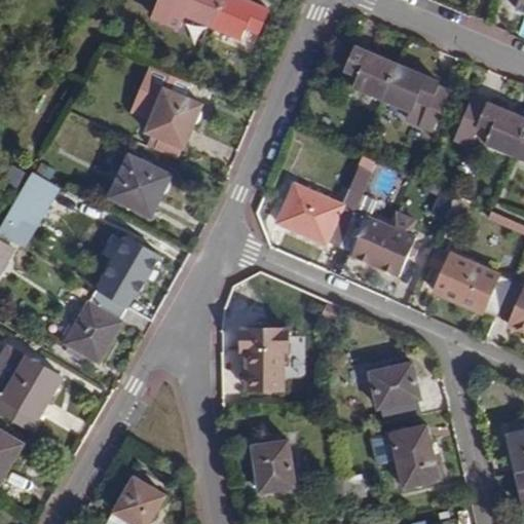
[(211,26),(221,0),(156,0),(151,13),(178,25),(183,13),(211,26)]
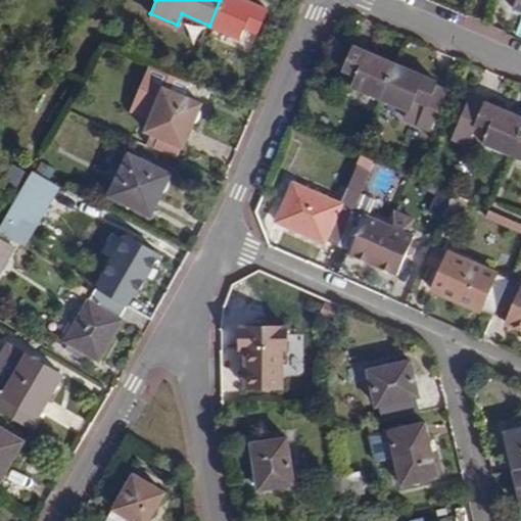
[(267,8),(247,0),(220,0),(209,26),(238,38),(243,28),(256,33),(267,8)]
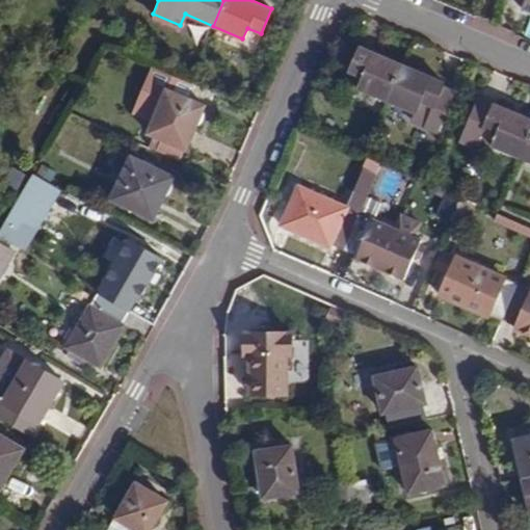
[(524,0),(521,9),(529,12),(529,0),(524,0)]
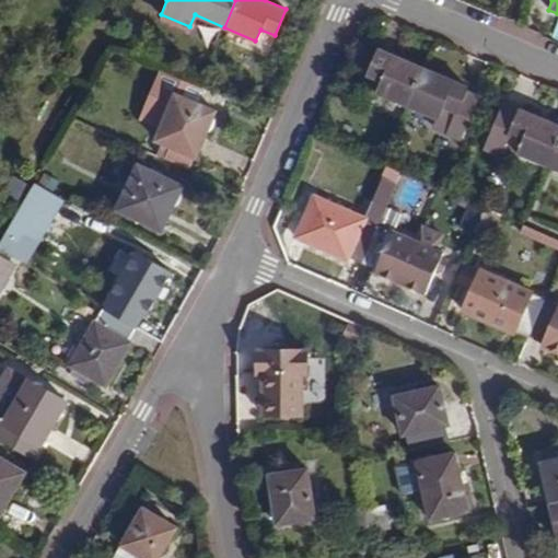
[(374,93),(404,105),(420,67),(376,48),(358,92),(371,99),(374,93)]
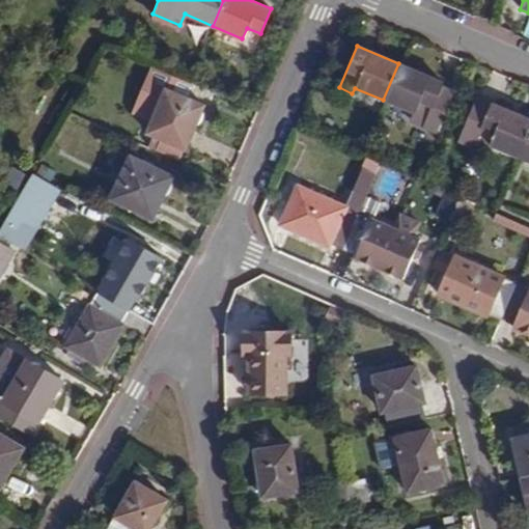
[(398,63),(383,100),(414,113),(418,101),(432,106),(442,81),(398,63)]
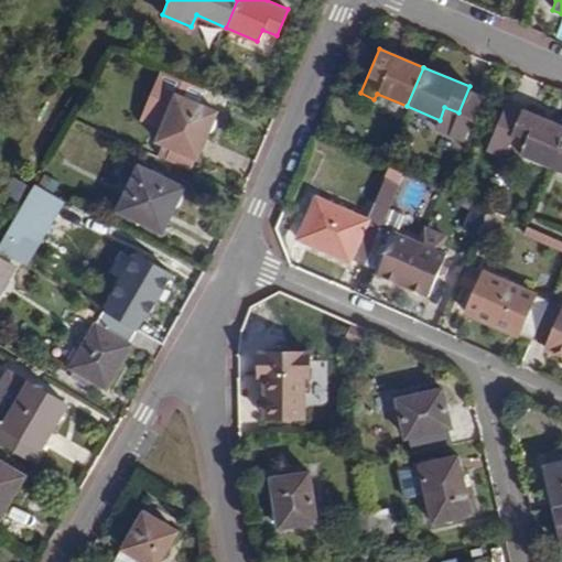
[(196,157),(216,109),(174,93),(157,140),(196,157)]
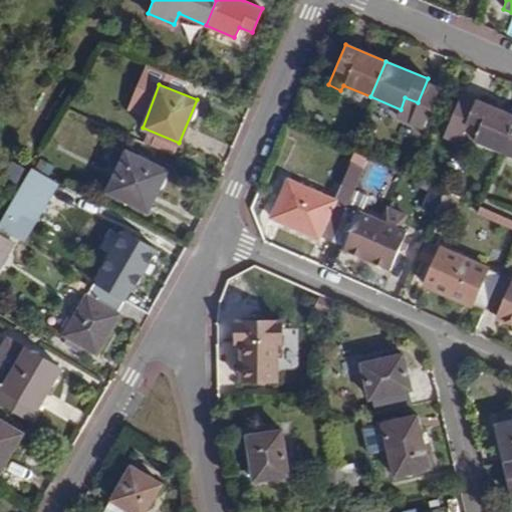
[(500,151),(511,123),(511,115),(475,99),(477,94),(462,88),(442,137),(457,143),(461,134),(500,151)]
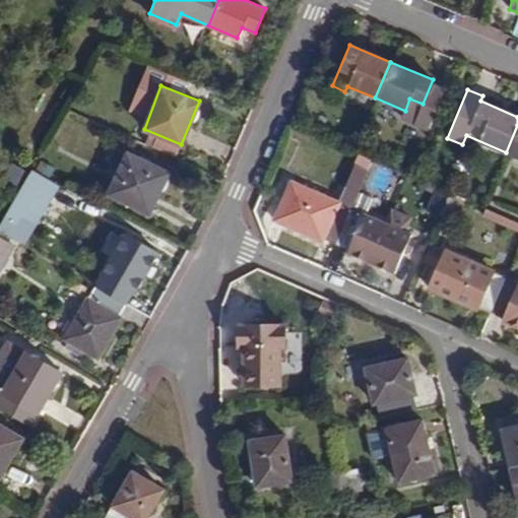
[(517,125),(506,152),(517,157),(517,125)]
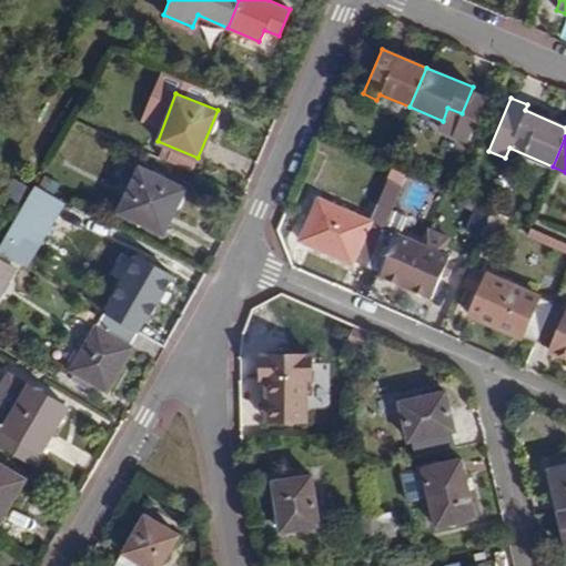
[(161,232),(183,187),(139,165),(117,211),(161,232)]
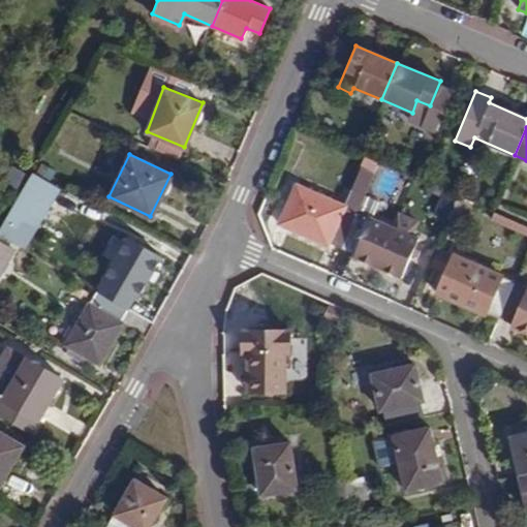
[(363,154),(349,185),(365,192),(378,160),(363,154)]
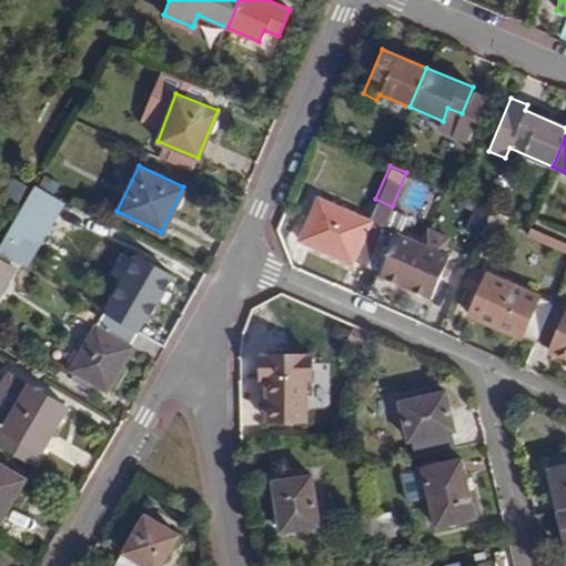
[(50,221),(63,199),(34,184),(22,205),(48,220),(50,221)]
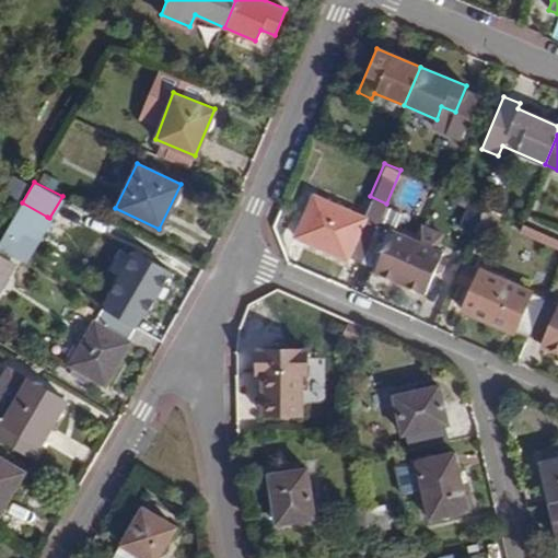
[(346,255),(360,262),(385,206),(370,199),(362,218),(312,196),(294,236),(344,258),(346,255)]
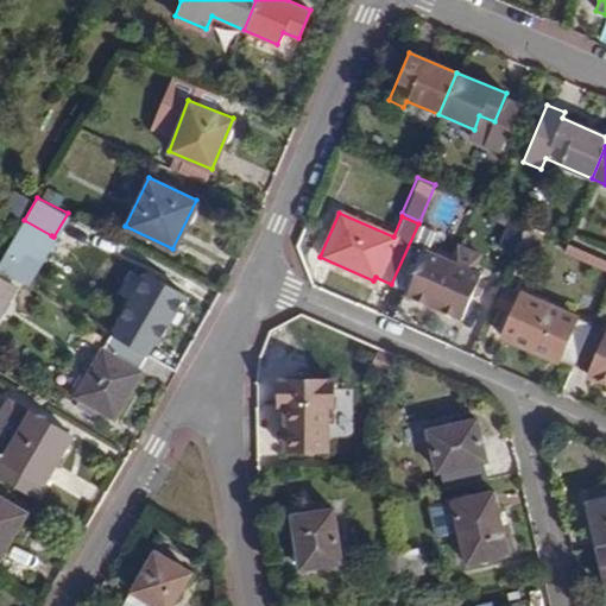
[(42,252),(51,235),(24,220),(21,225),(14,237),(42,252)]
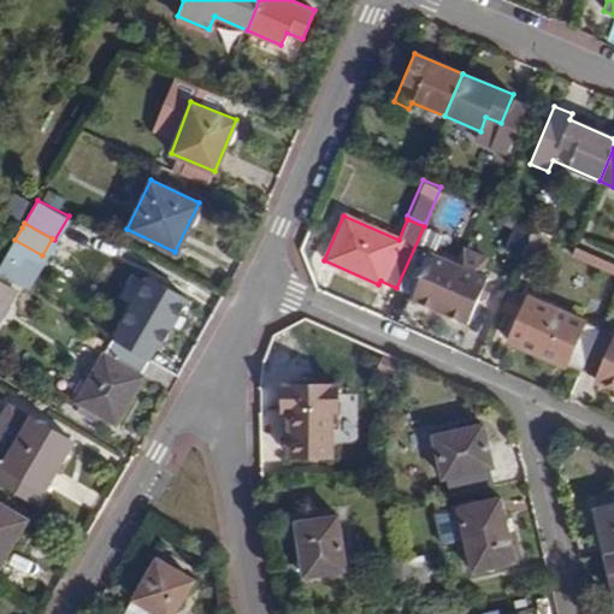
[(424,226),(396,288),(412,295),(411,299),(466,323),(485,278),(431,254),(441,234),(424,226)]
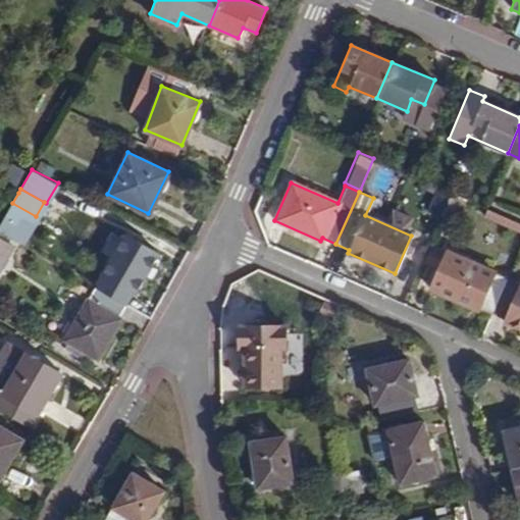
[(449,192),(439,214),(455,221),(465,199),(449,192)]
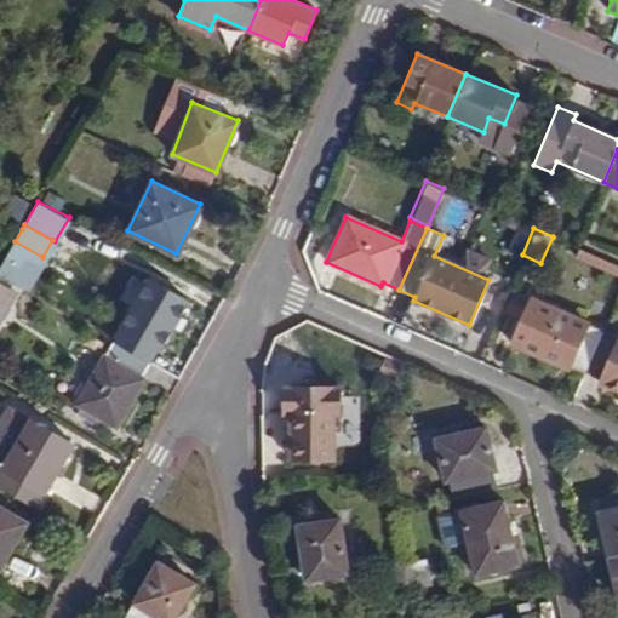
[(0,312),(13,290),(4,284),(7,278),(0,273),(0,312)]
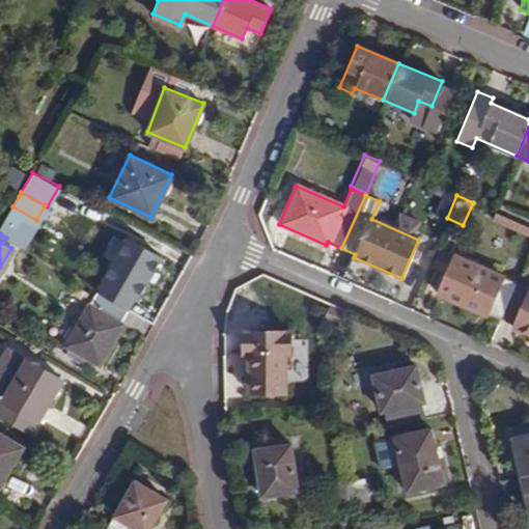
[(98,291),(128,309),(133,298),(136,300),(162,256),(127,237),(102,279),(104,281),(98,291)]
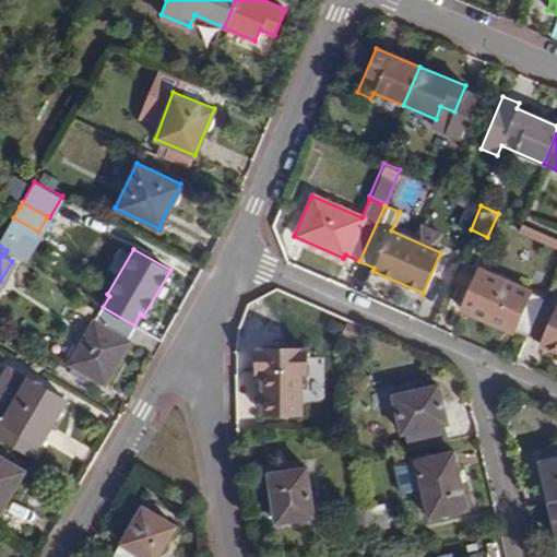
[(449,277),(470,287),(477,270),(457,260),(449,277)]
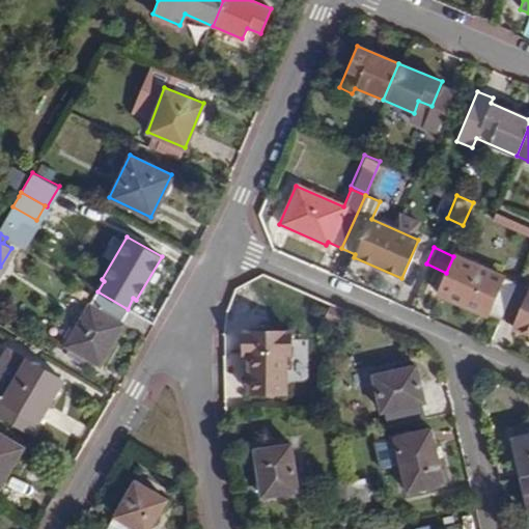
[(486,312),(500,317),(516,282),(454,255),(453,256),(446,273),(438,294),(484,314),(486,312)]
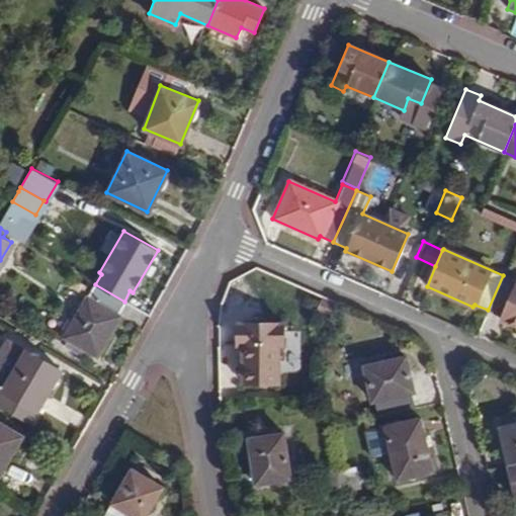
[(515,280),(503,275),(488,310),(500,315),(500,318),(515,325),(515,280)]
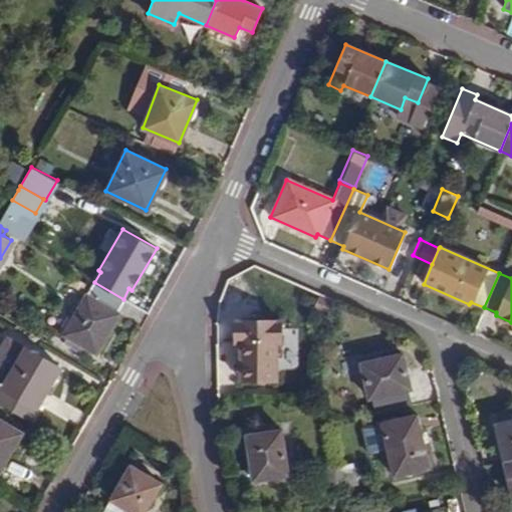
[(116,310),(123,299),(94,282),(87,293),(85,292),(62,333),(94,353),(119,311),(116,310)]
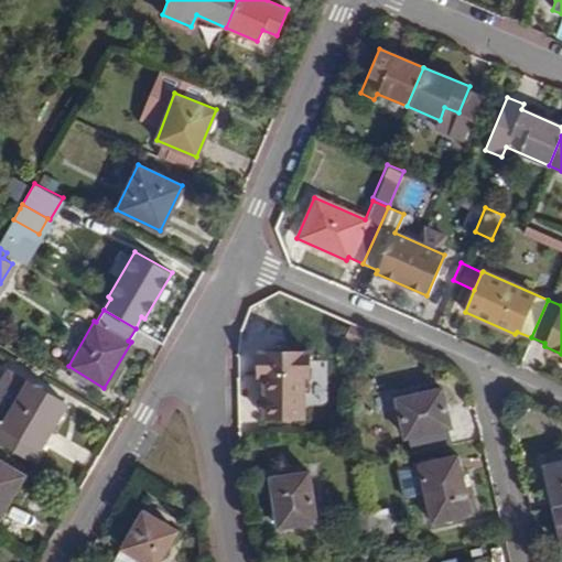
[(307,379),(306,355),(259,356),(258,379),(263,378),(263,415),(302,415),(302,379),(307,379)]
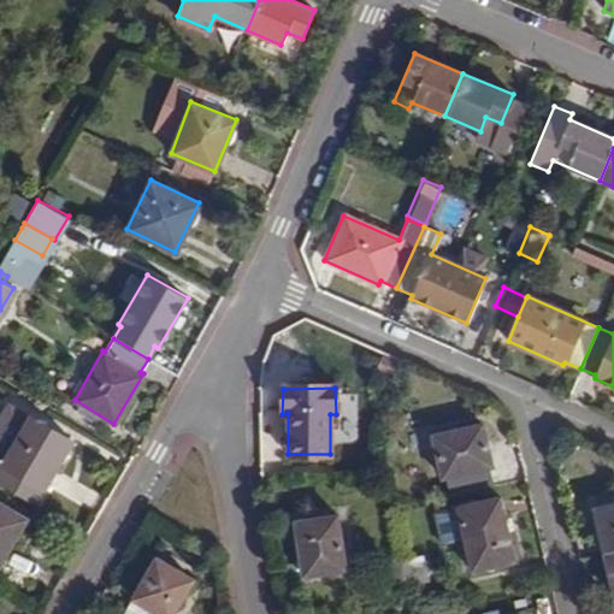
[(0,464),(43,489),(70,441),(6,403),(0,414),(0,464)]
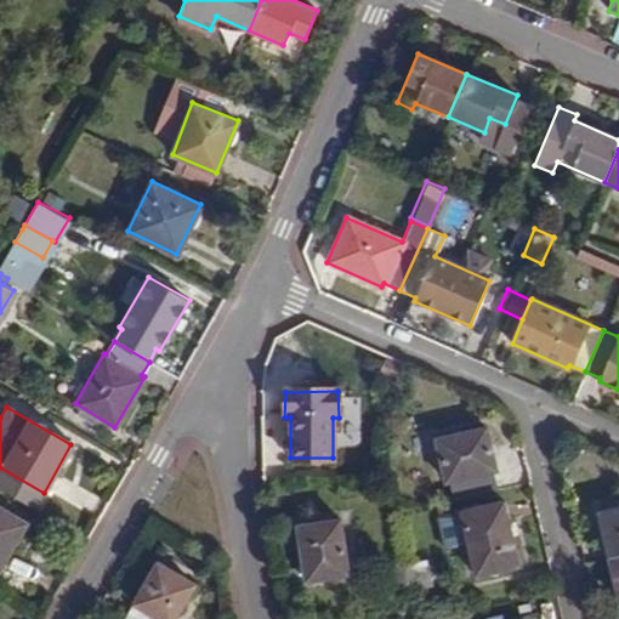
[(495,470),(487,427),(435,438),(444,482),(495,470)]
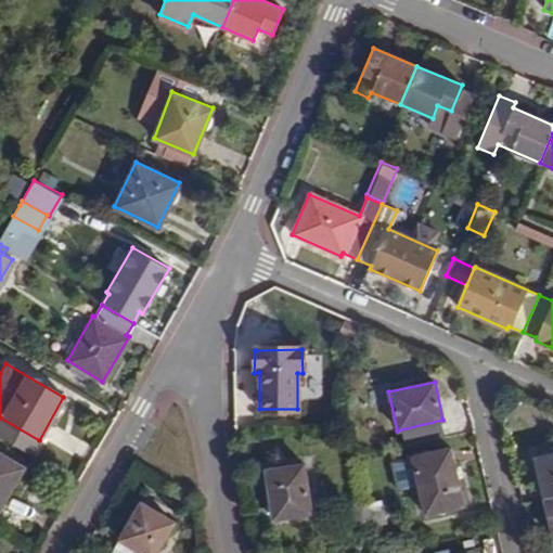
[(444,463),(441,449),(411,455),(423,513),(462,504),(452,461),(444,463)]
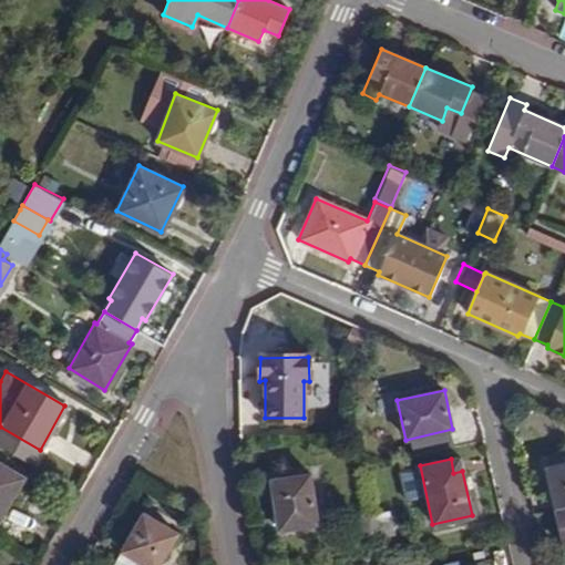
[(564,461),(545,465),(555,509),(564,506),(564,461)]
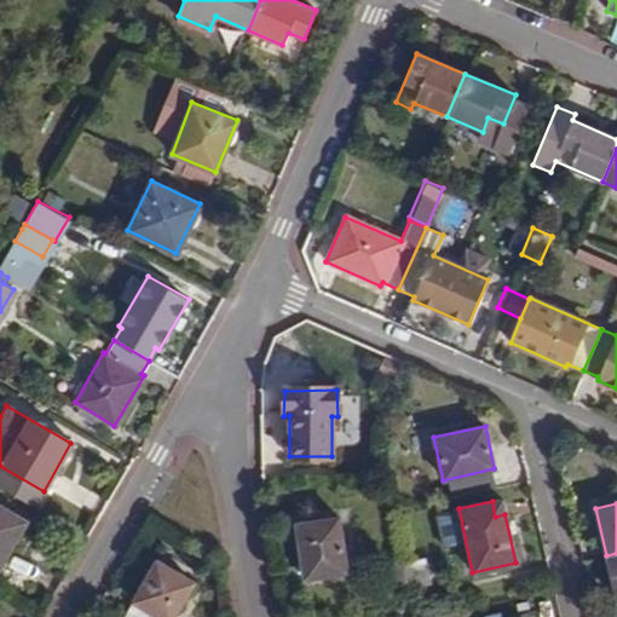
[(0,566),(26,520),(0,505),(0,566)]
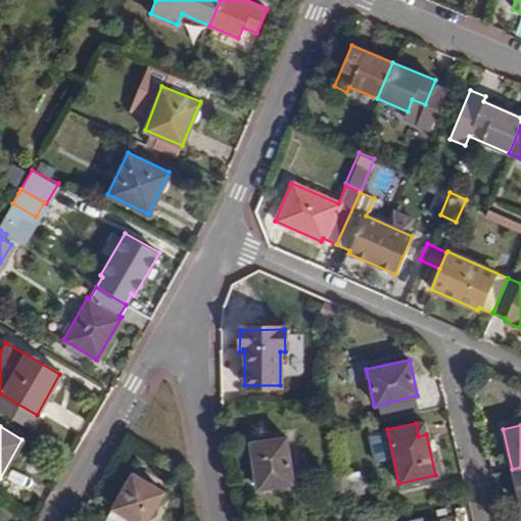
[(293,482),(286,436),(250,441),(256,487),(293,482)]
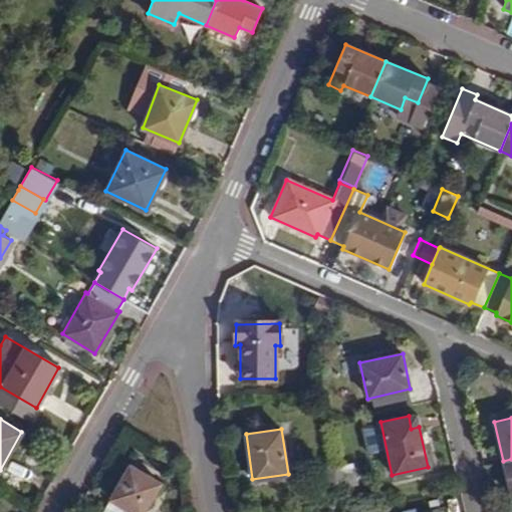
[(511,459),(503,461),(511,499),(511,498),(511,459)]
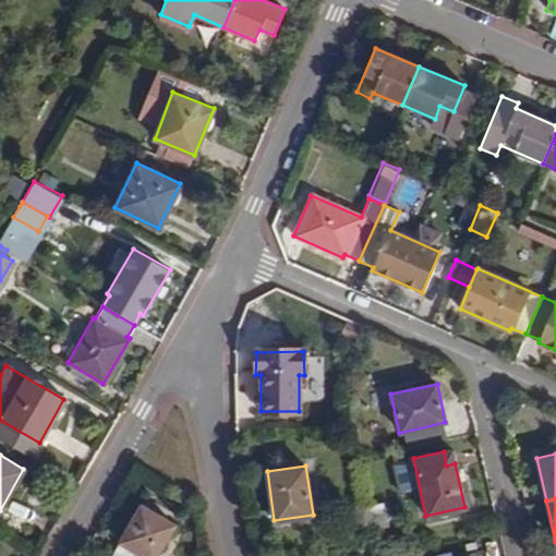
[(145,555),(155,555),(173,526),(141,507),(121,542),(145,555)]
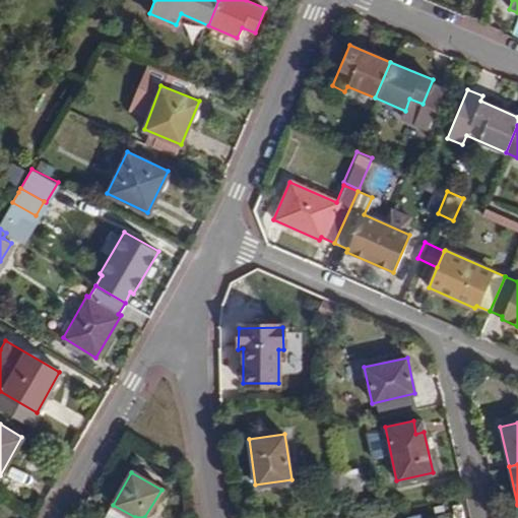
[(129,517),(111,508),(104,517),(129,517)]
